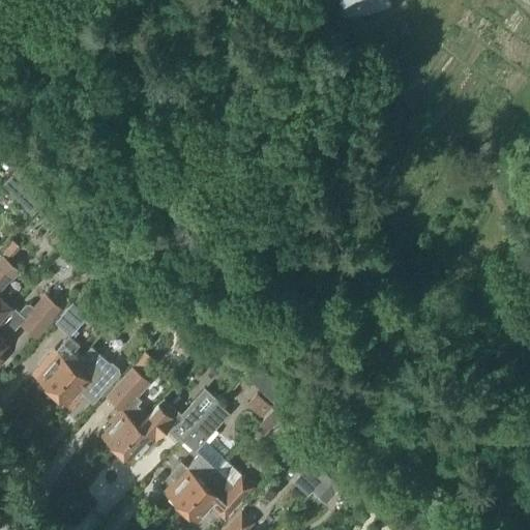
[(342,0),(343,0),(341,1),(343,13),(354,12),(359,11),(370,10),(376,8),(381,6),(385,2),(385,0),(342,0)]
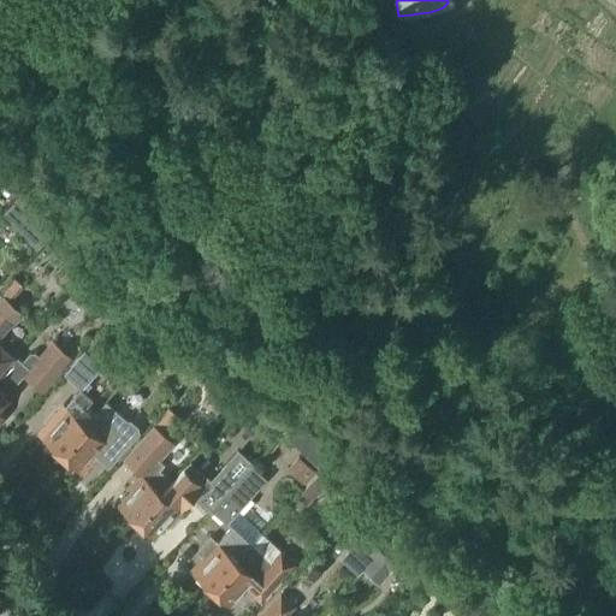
[(15,202),(13,203),(34,223),(49,237),(69,217),(33,184),(15,202)]
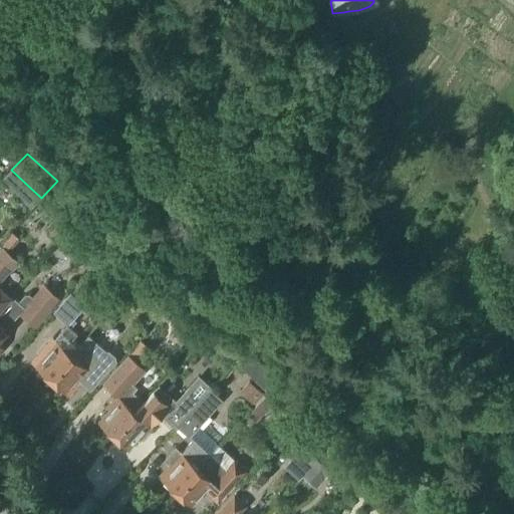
[(17,196),(28,186),(11,170),(2,179),(1,180),(17,196)]
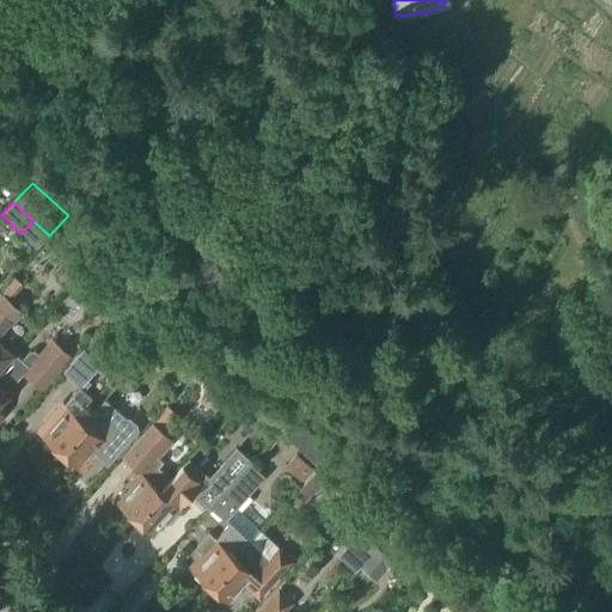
[(0,367),(13,353),(0,340),(0,334),(22,312),(10,301),(24,286),(13,276),(1,291),(5,294),(0,299),(0,367)]
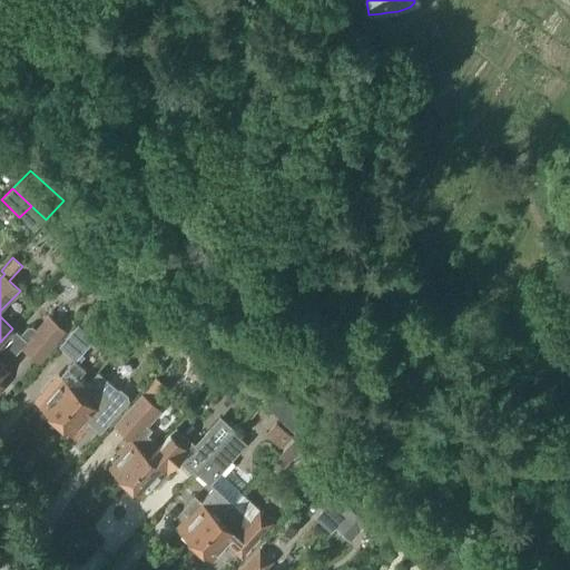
[(35,401),(53,420),(87,383),(80,376),(84,373),(85,371),(75,362),(96,340),(95,338),(109,323),(94,310),(77,327),(78,330),(62,346),(76,360),(53,384),(51,383),(35,401)]
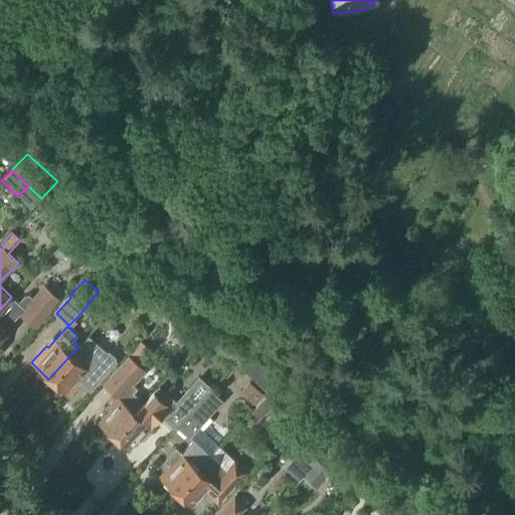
[(60,300),(43,285),(32,298),(29,295),(24,296),(18,303),(11,297),(0,309),(0,350),(2,348),(0,346),(0,336),(19,315),(35,329),(60,300)]
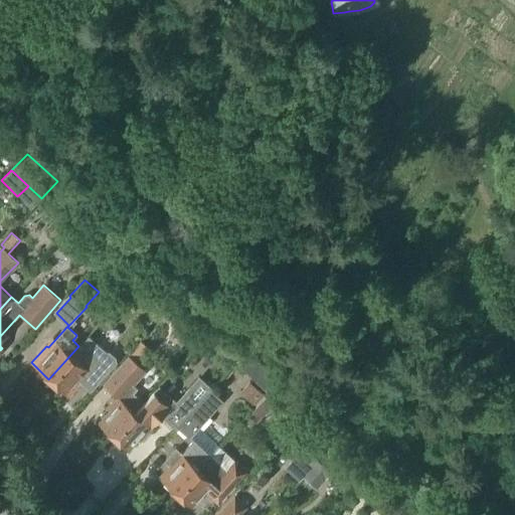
[(176,330),(181,324),(172,316),(171,316),(171,326),(176,330)]
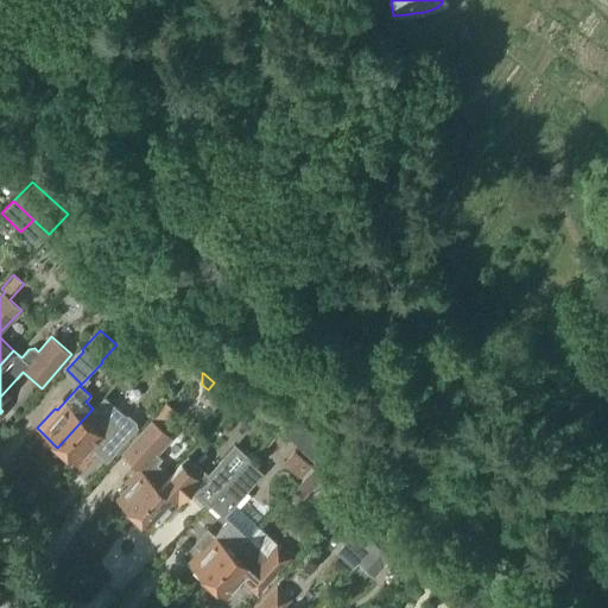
[(214,404),(220,404),(223,399),(223,393),(219,388),(213,388),(209,393),(209,399),(214,404)]
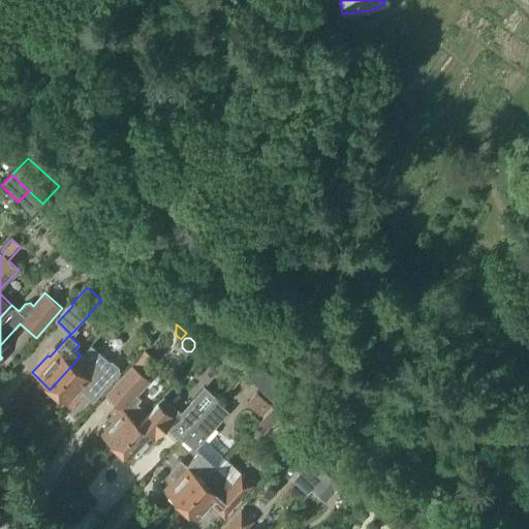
[(81,355),(50,390),(69,407),(82,394),(92,402),(120,372),(119,371),(118,368),(112,362),(109,362),(91,346),(82,356),(81,355)]
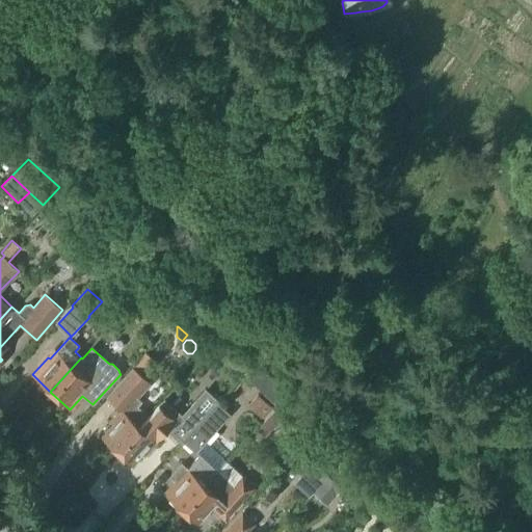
[(236,364),(245,372),(254,362),(244,353),(236,364)]
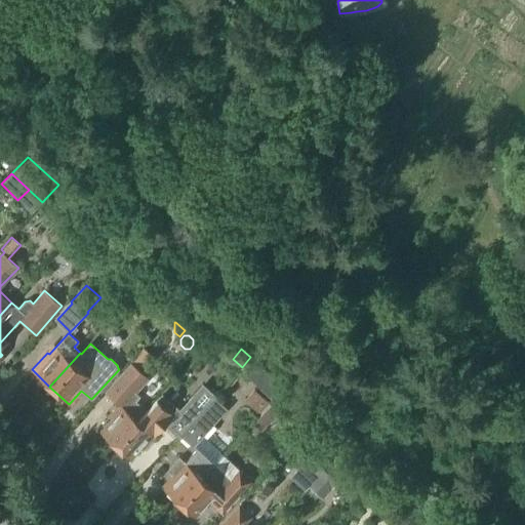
[(116,402),(119,404),(130,392),(131,390),(132,390),(135,393),(149,378),(130,362),(104,392),(116,402)]
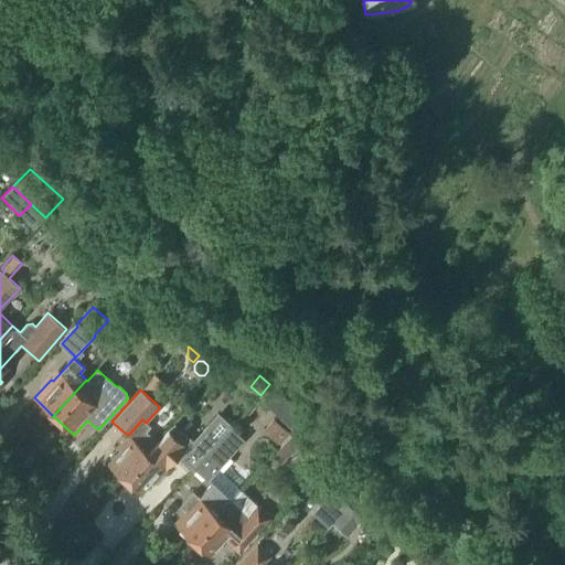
[(279,418),(294,430),(307,417),(291,404),(279,418)]
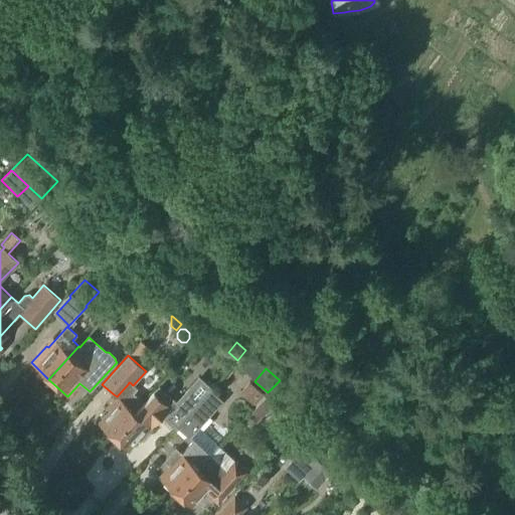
[(151,426),(160,415),(175,430),(177,427),(210,390),(212,388),(198,376),(176,401),(158,386),(143,402),(113,437),(126,449),(136,438),(140,441),(152,427),(151,426)]
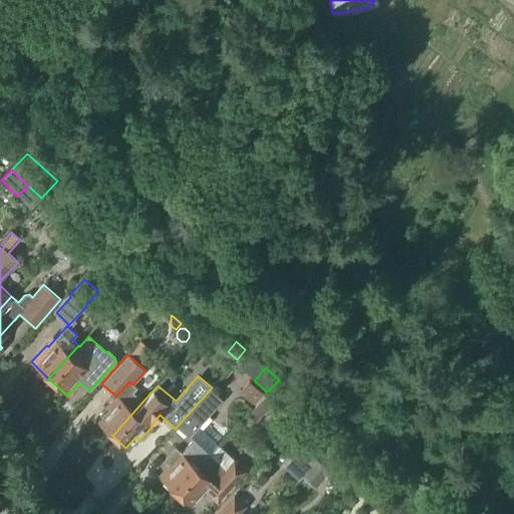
[(137,388),(133,384),(130,381),(127,383),(116,396),(106,408),(109,411),(98,423),(112,436),(143,402),(133,393),(137,388)]
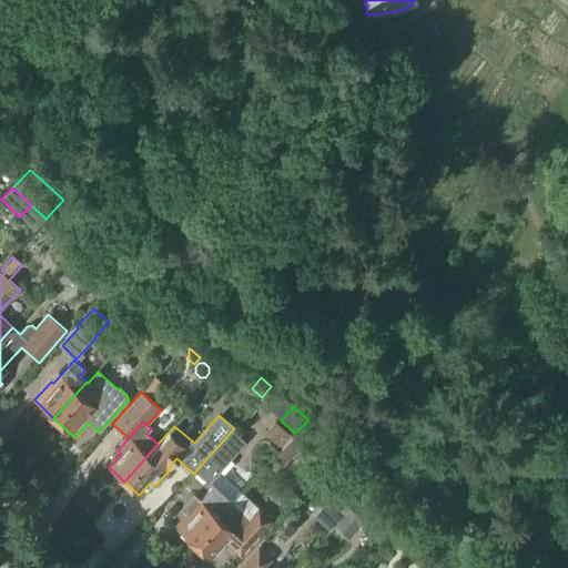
[(282,447),(291,437),(275,423),(265,433),(282,447)]
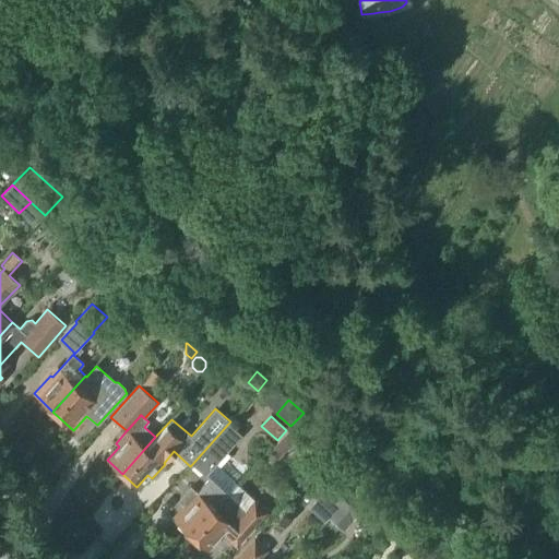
[(173,518),(192,536),(228,495),(237,486),(215,465),(242,436),(228,424),(192,464),(209,479),(197,492),(190,486),(179,498),(186,503),(173,518)]
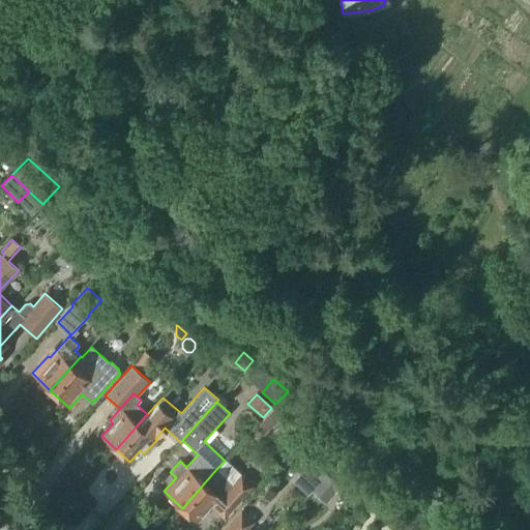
[(264,435),(283,415),(273,408),(255,428),(264,435)]
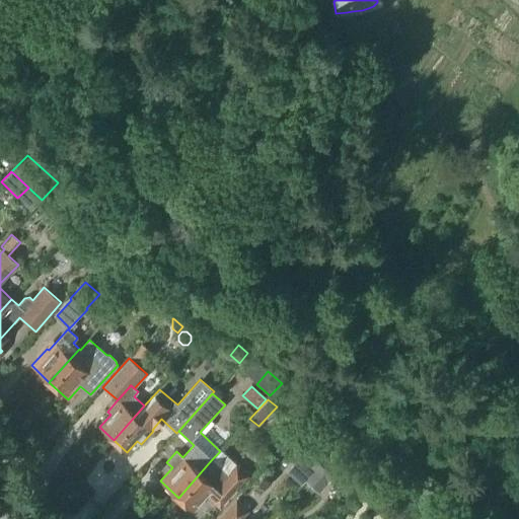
[(296,428),(298,426),(279,408),(267,422),(286,439),(288,437),(296,428)]
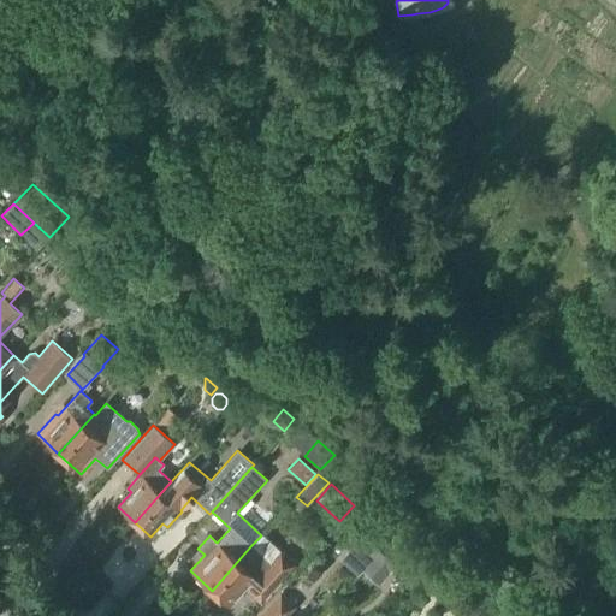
[(355,543),(373,558),(384,546),(389,540),(400,528),(384,514),(372,526),(372,525),(355,543)]
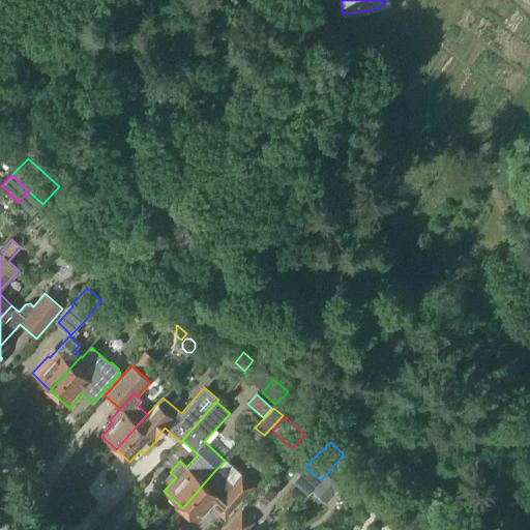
[(216,469),(182,508),(195,520),(209,503),(224,517),(253,487),(225,460),(225,461),(216,469)]
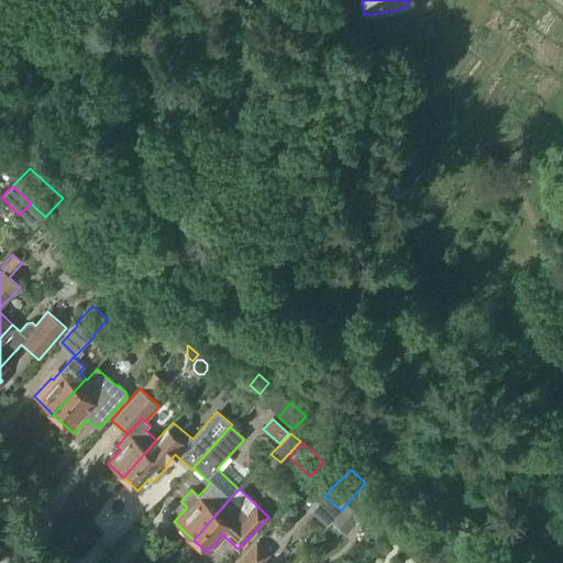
[(351,499),(341,510),(331,521),(345,534),(371,508),(355,494),(351,499)]
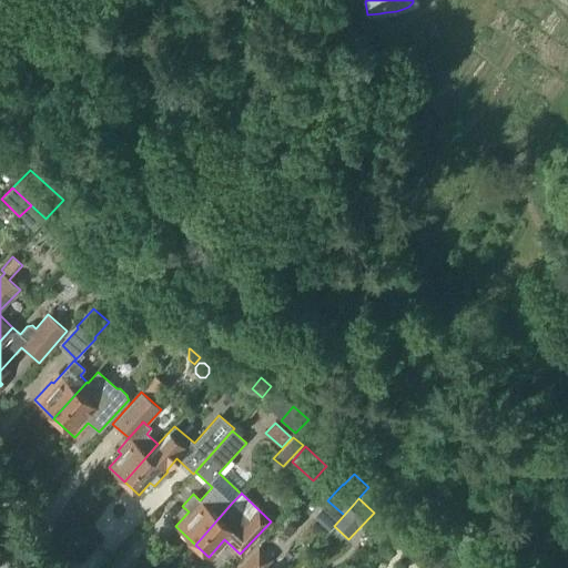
[(259,547),(239,567),(263,567),(267,564),(271,559),(264,553),(259,547)]
